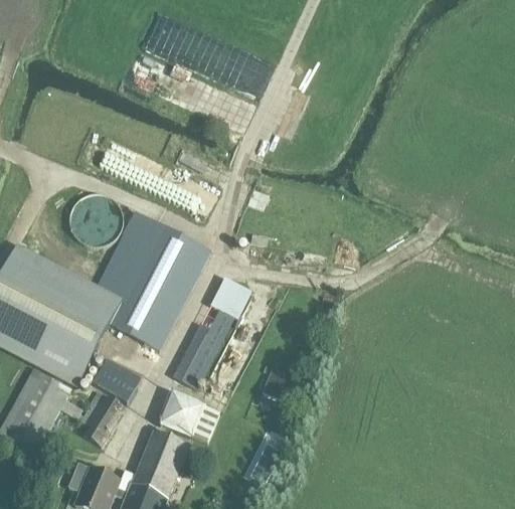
[(117,225),(118,220),(116,212),(114,207),(111,204),(107,201),(104,199),(96,197),(90,197),(86,198),(80,200),(77,203),(73,206),(71,211),(69,215),(69,220),(69,224),(71,229),(73,234),(76,237),(80,241),(83,242),(89,244),(93,244),(99,244),(103,242),(106,241),(111,237),(114,233),(116,229),(117,225)]
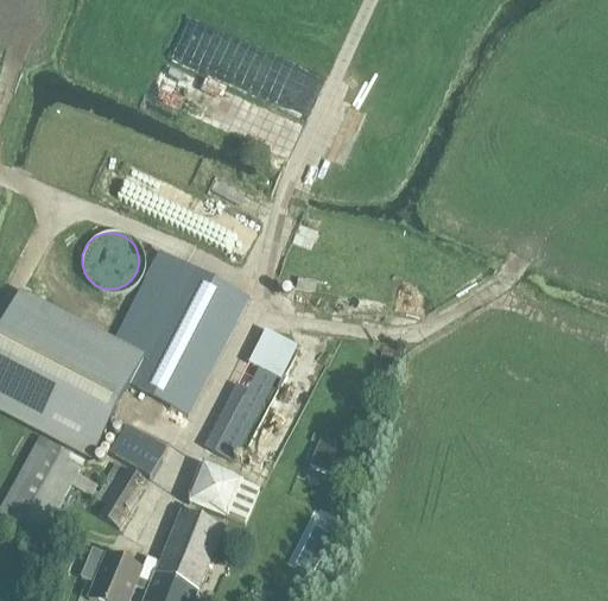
[(249,295),(162,248),(113,339),(26,292),(0,339),(0,405),(88,454),(132,374),(189,405),(249,295)]
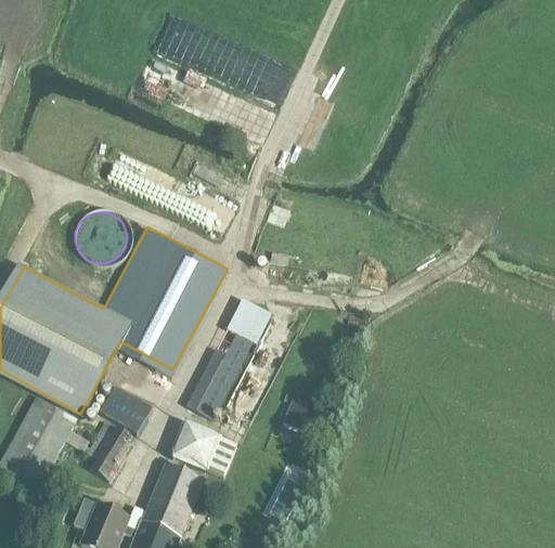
[(271,258),(288,261),(289,252),(273,249),(271,258)]
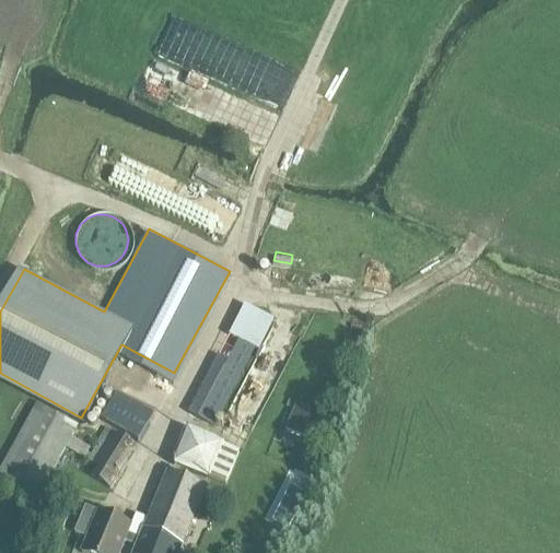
[(243,299),(189,408),(213,420),(253,341),(259,344),(275,315),(243,299)]
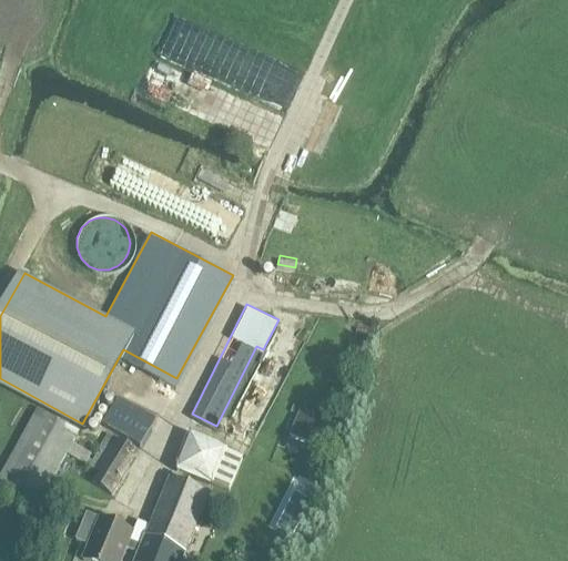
[(156,415),(119,391),(101,420),(140,444),(156,415)]
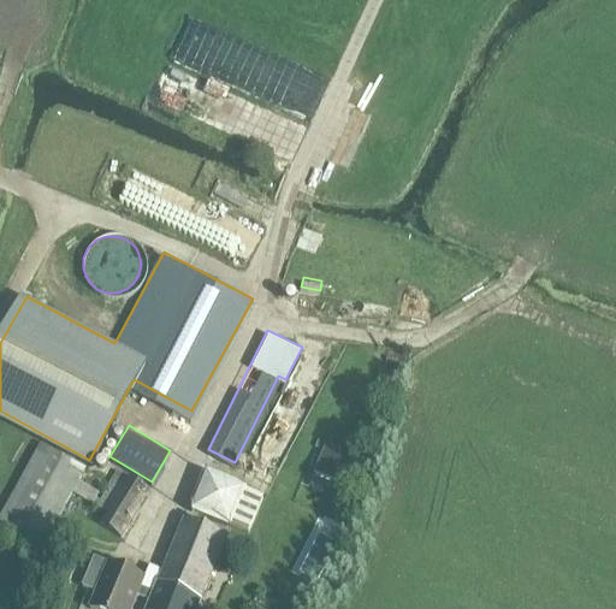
[(42,439),(0,512),(0,516),(42,540),(86,465),(42,439)]
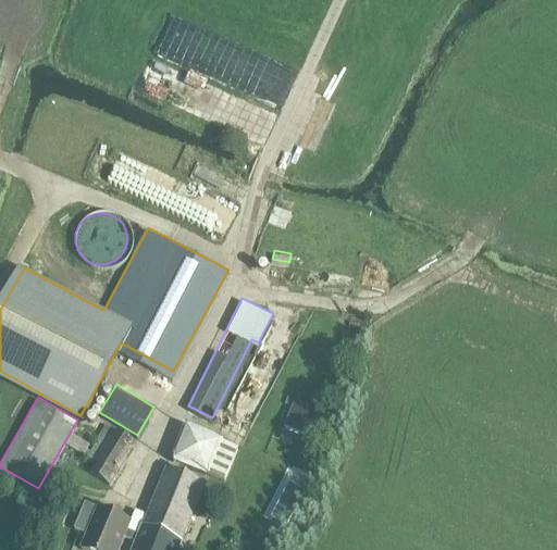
[(318,436),(327,410),(295,397),(284,423),(318,436)]
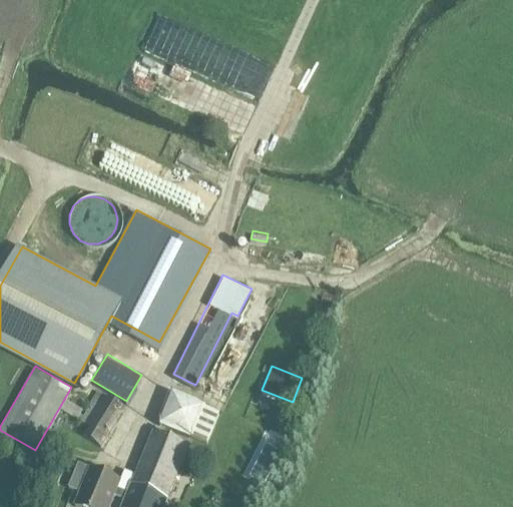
[(304,385),(300,396),(305,398),(309,387),(304,385)]
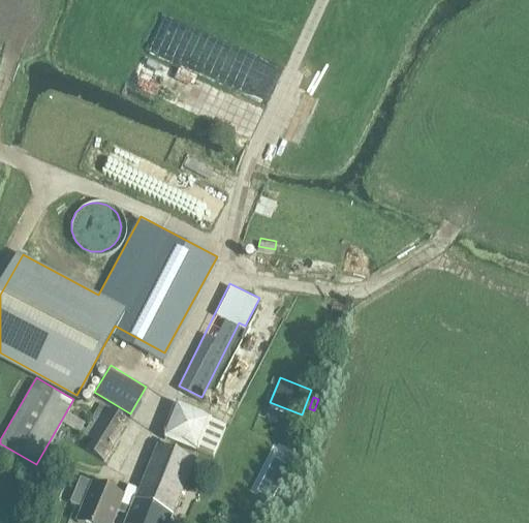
[(86,447),(104,458),(130,418),(101,400),(82,432),(91,437),(86,447)]
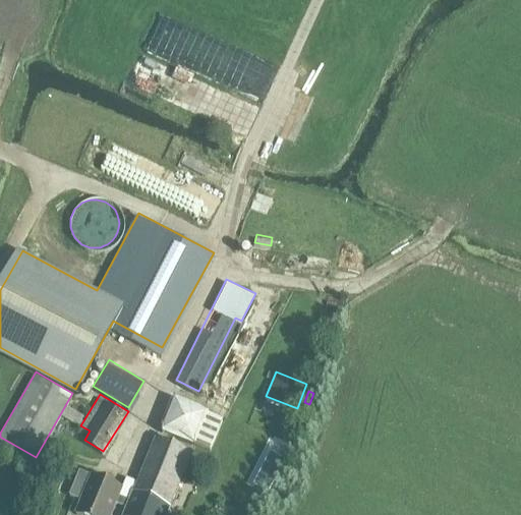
[(195,441),(209,447),(221,416),(208,410),(209,409),(175,395),(161,428),(195,442),(195,441)]
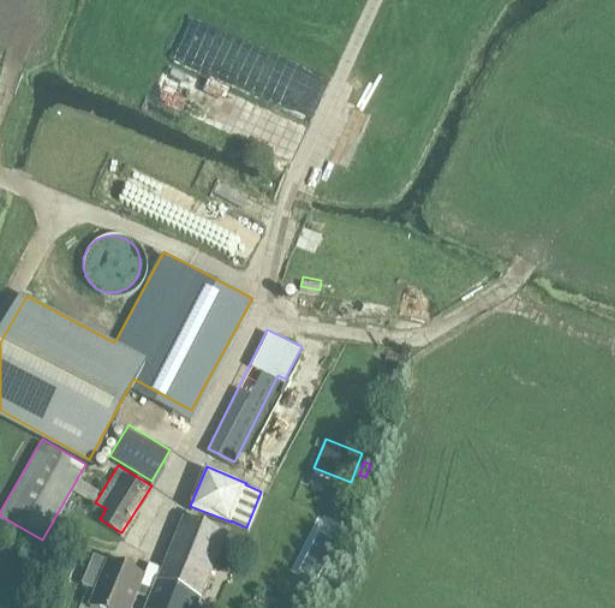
[(335,505),(347,510),(351,501),(339,496),(335,505)]
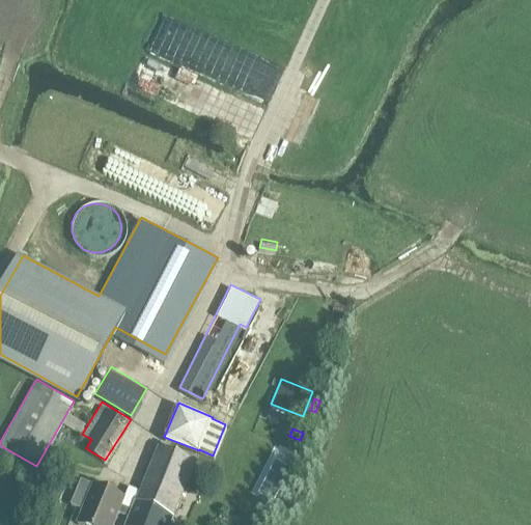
[(158,442),(139,488),(129,482),(124,493),(117,509),(128,515),(123,524),(167,524),(195,458),(158,442)]
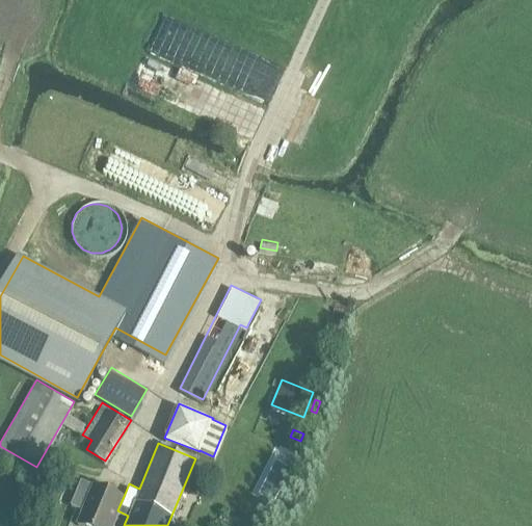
[(76,520),(90,525),(111,525),(117,510),(125,494),(80,476),(70,501),(81,505),(76,520)]
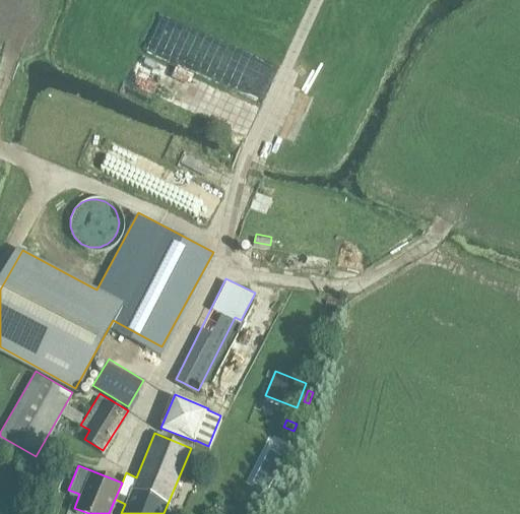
[(266,477),(257,474),(247,499),(256,503),(266,477)]
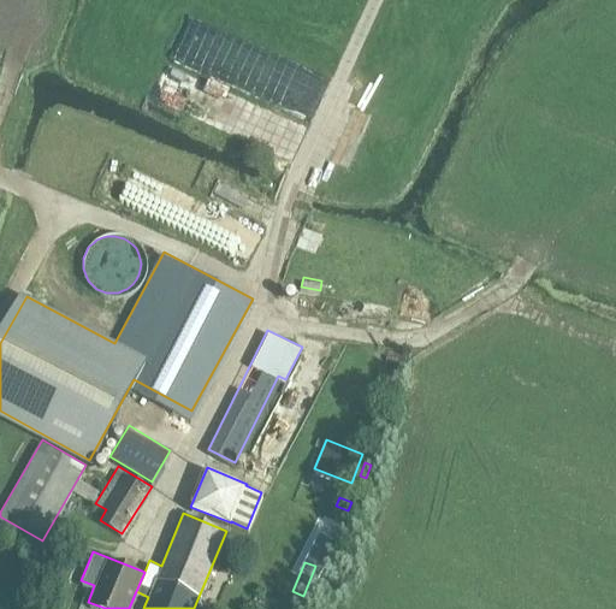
[(286,608),(298,608),(300,608),(302,608),(306,604),(295,597),(286,608)]
